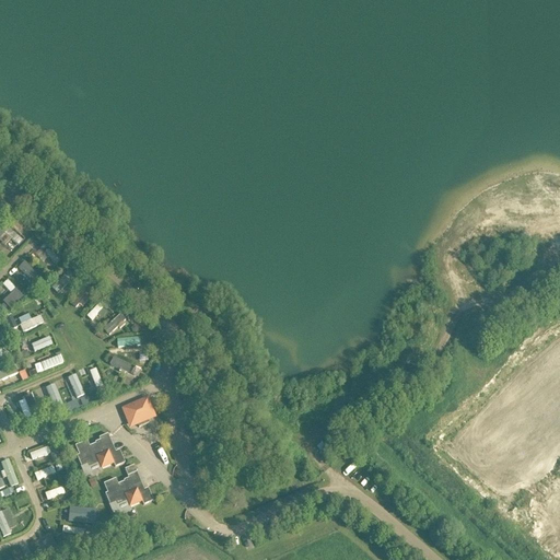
[(9,220),(4,224),(9,229),(14,224),(9,220)]
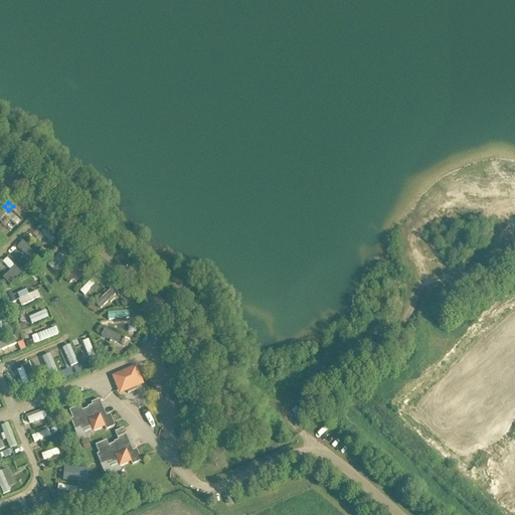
[(70,243),(65,248),(70,253),(75,248),(70,243)]
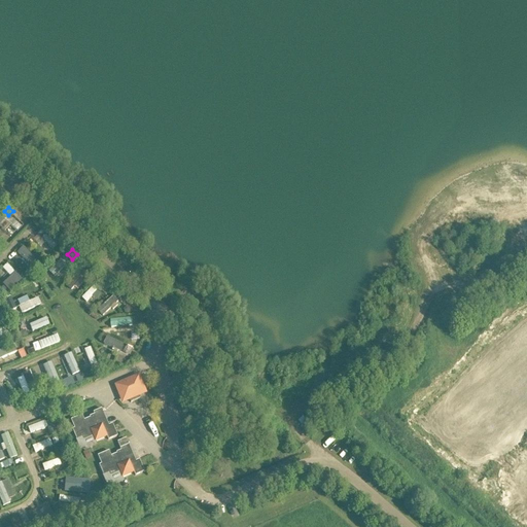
[(34,269),(40,261),(27,251),(22,257),(34,269)]
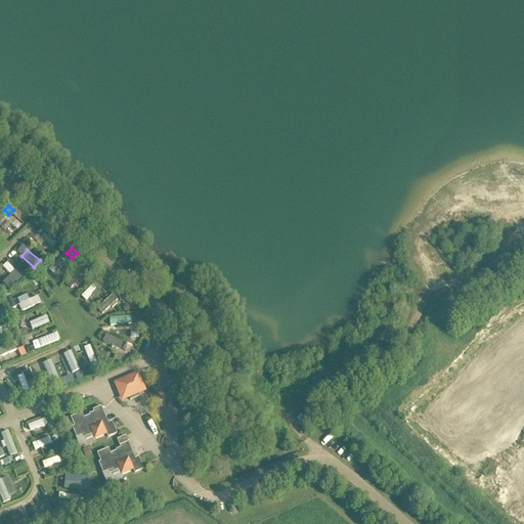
[(54,274),(64,263),(59,259),(49,269),(54,274)]
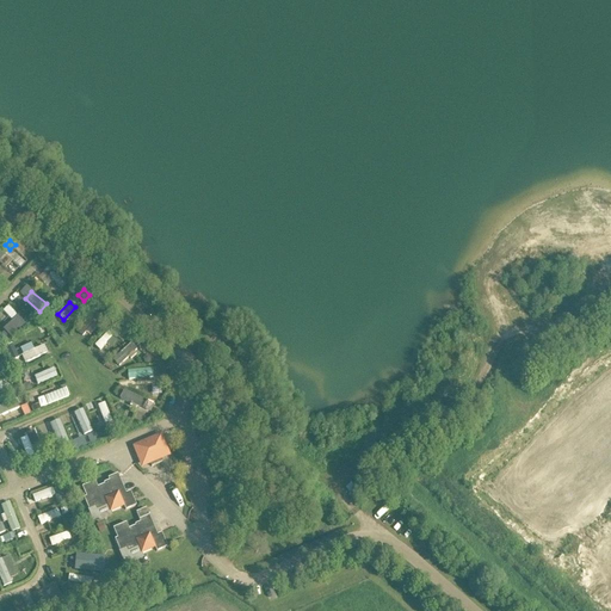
[(12,321),(2,329),(11,338),(25,326),(10,306),(2,312),(12,321)]
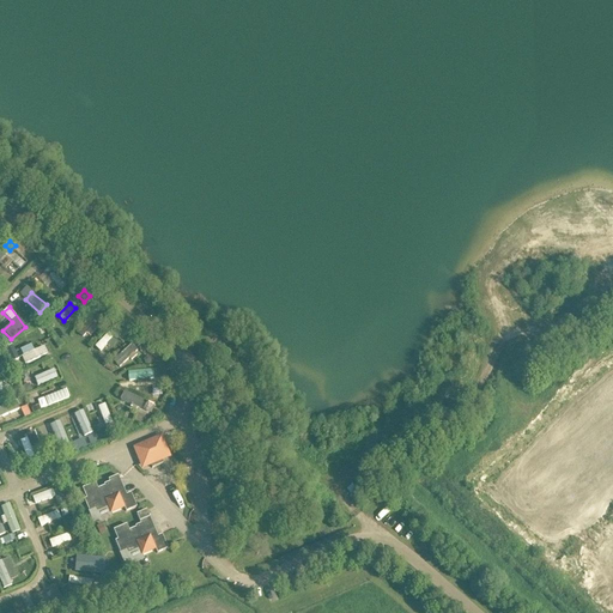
[(46,307),(40,314),(44,317),(50,310),(46,307)]
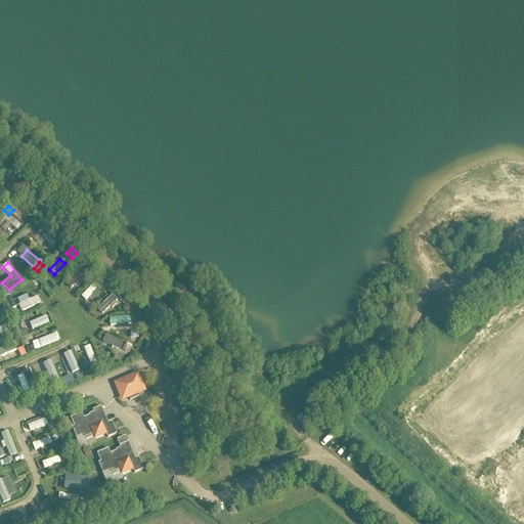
[(87,262),(81,268),(85,271),(91,266),(87,262)]
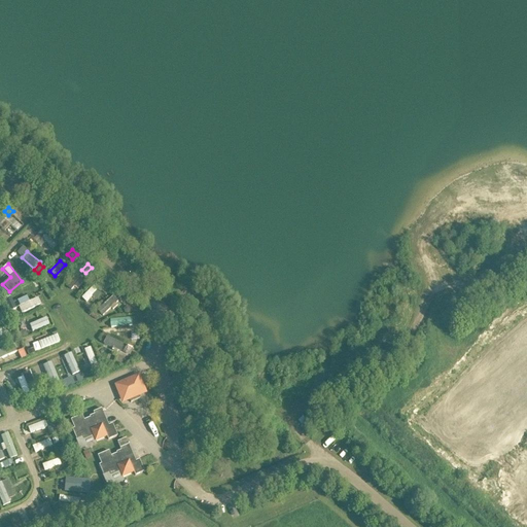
[(76,288),(84,275),(78,271),(70,283),(76,288)]
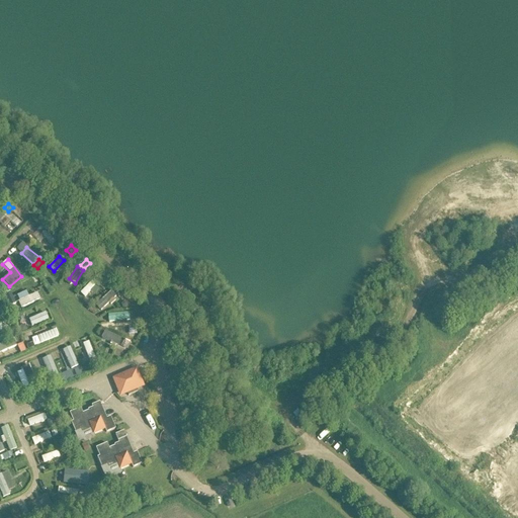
[(95,279),(80,292),(85,298),(100,284),(95,279)]
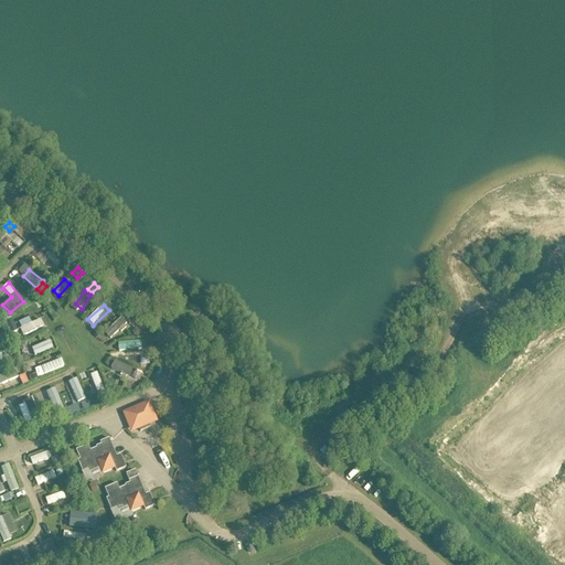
[(42,319),(29,326),(27,321),(20,324),(24,336),(45,327),(42,319)]
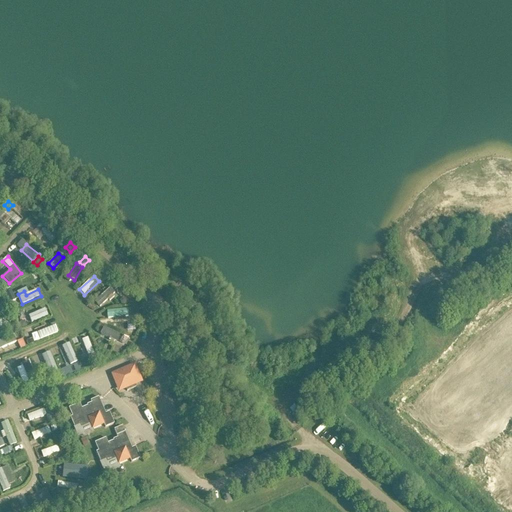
[(10,290),(3,293),(9,304),(15,301),(10,290)]
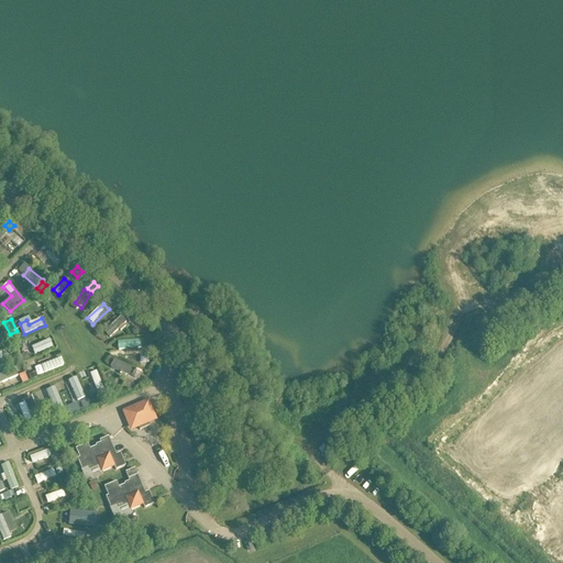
[(108,339),(124,324),(119,319),(103,333),(108,339)]
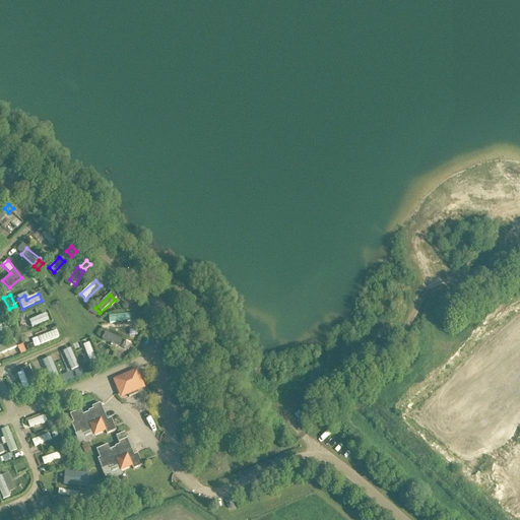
[(33,328),(49,321),(46,314),(29,320),(33,328)]
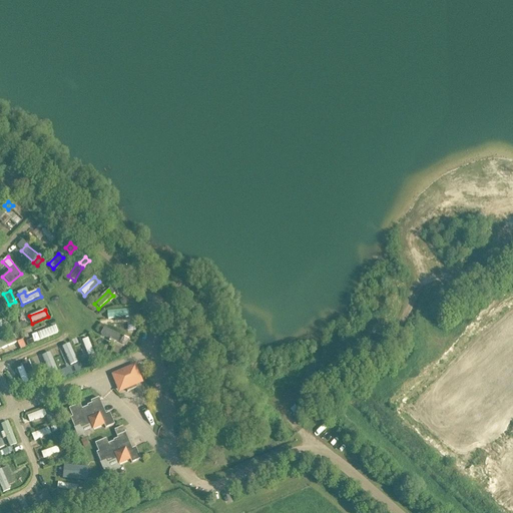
[(107,319),(128,318),(128,311),(107,312),(107,319)]
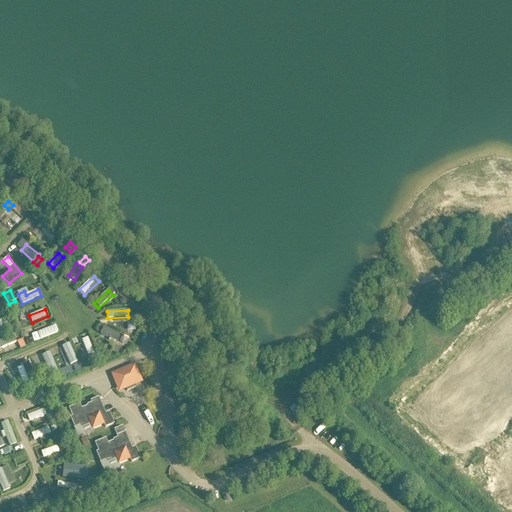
[(33,334),(35,341),(55,334),(52,327),(33,334)]
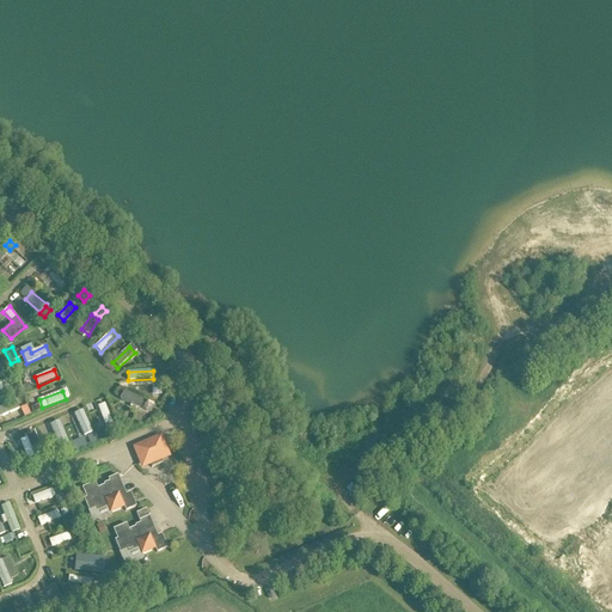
[(118,399),(140,410),(144,401),(123,391),(118,399)]
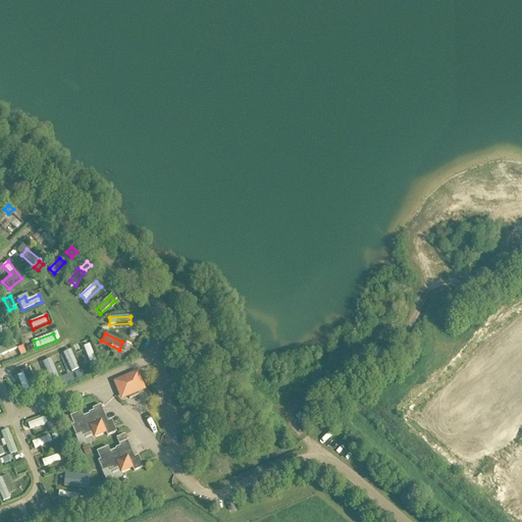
[(14,342),(0,347),(0,356),(17,349),(14,342)]
